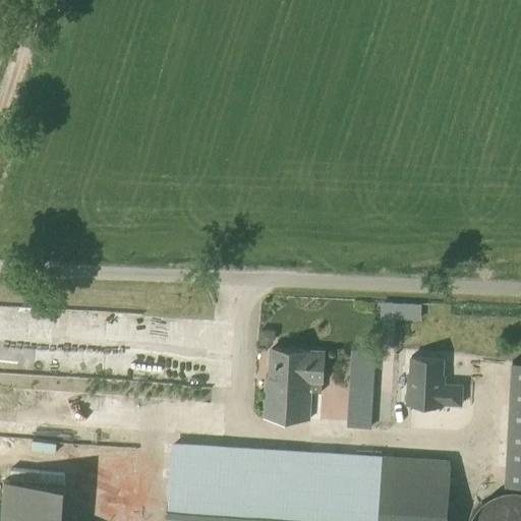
[(323,382),(324,352),(312,351),(312,350),(271,348),(269,375),(266,375),(263,417),(309,420),(310,392),(322,392),(323,382)]
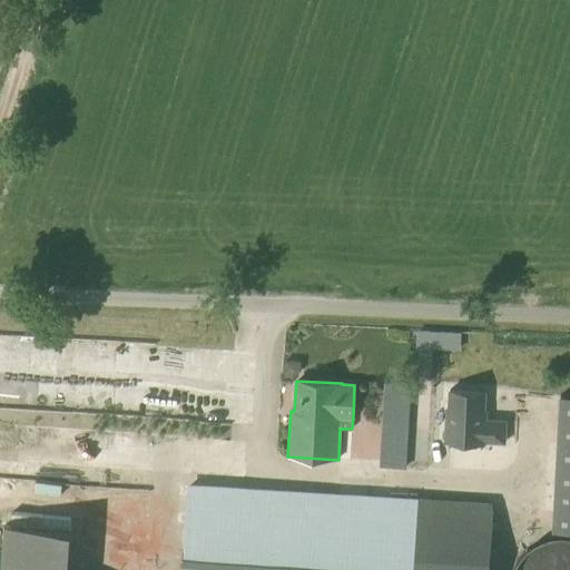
[(446,409),(444,441),(484,443),(484,441),(504,442),(505,421),(485,420),(485,411),(483,410),(484,392),(450,390),(449,409),(446,409)]
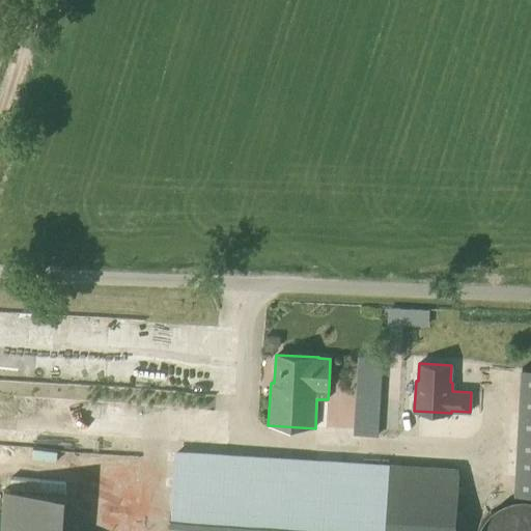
[(530,366),(522,366),(515,494),(530,494),(530,366)]
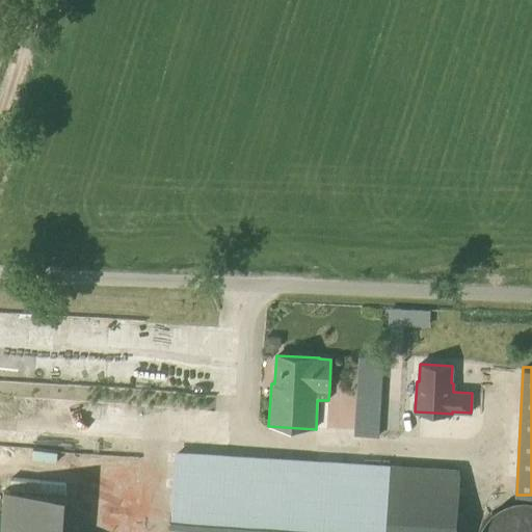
[(379,437),(380,423),(354,422),(353,430),(353,435),(379,437)]
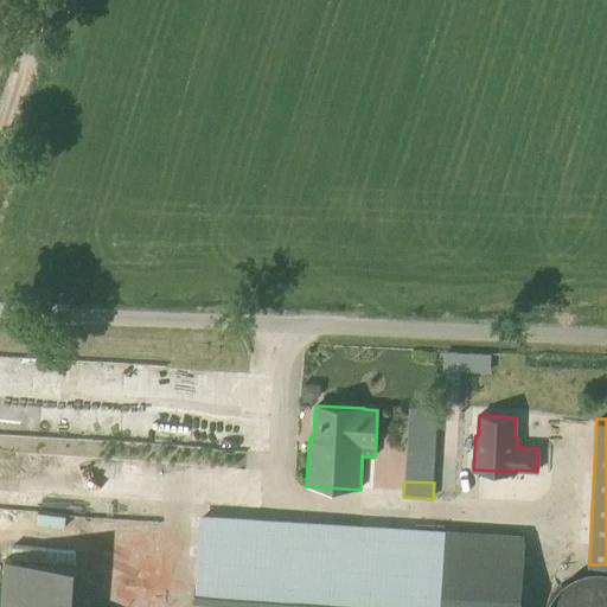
[(521,606),(526,537),(198,519),(192,606),(521,606)]
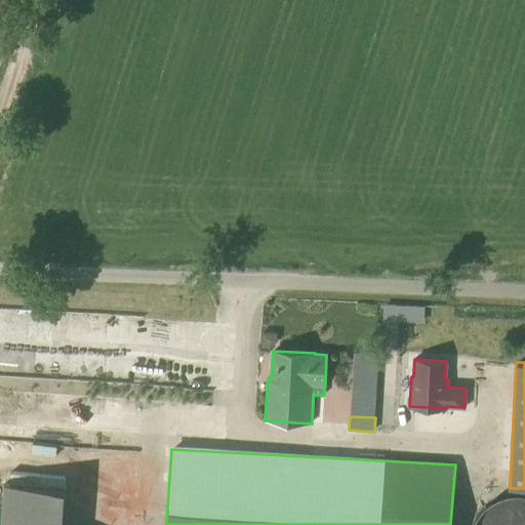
[(71,490),(102,488),(101,471),(82,472),(83,474),(73,475),(72,459),(69,459),(71,490)]
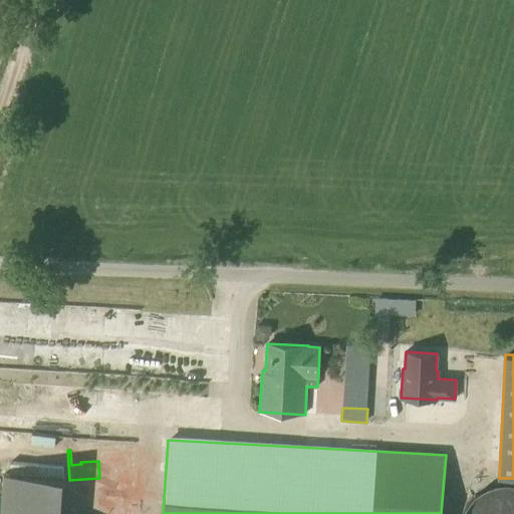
[(5,468),(2,513),(62,513),(65,467),(5,468)]
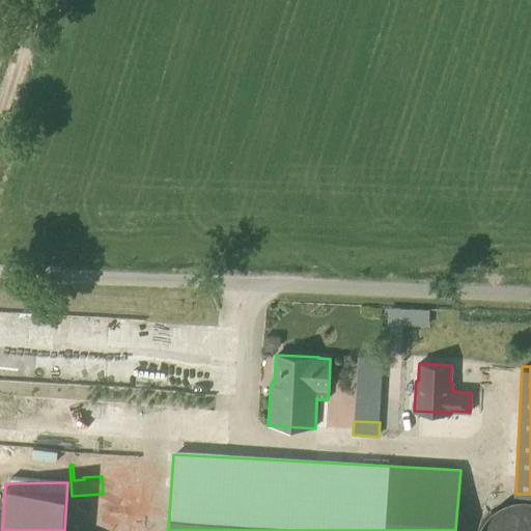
[(477,530),(530,530),(530,499),(528,499),(520,499),(511,501),(503,504),(496,508),(490,513),(484,520),(479,526),(477,530)]
